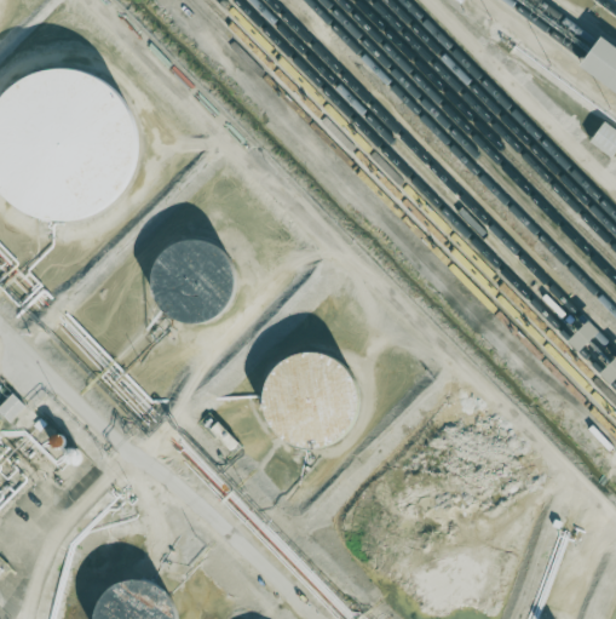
[(580,69),(615,91),(615,46),(599,36),(580,69)]
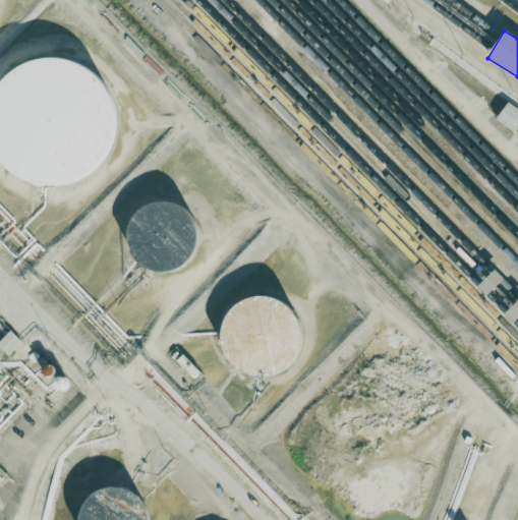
[(0,83),(9,73),(27,62),(47,58),(67,59),(85,68),(101,81),(111,99),(115,119),(112,139),(103,158),(89,172),(71,181),(50,184),(29,180),(10,169),(0,157),(0,83)]
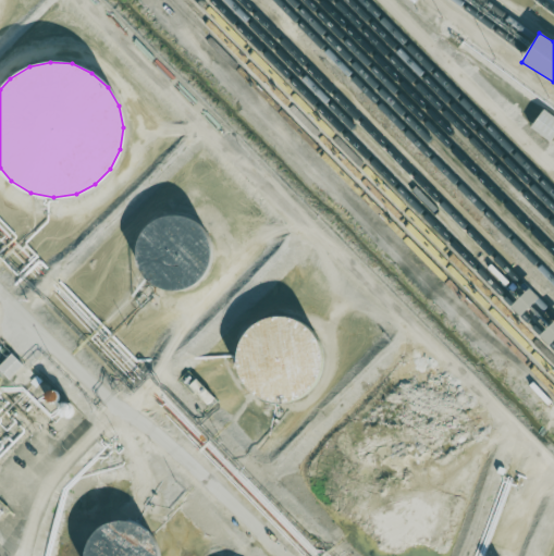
[(528,128),(550,140),(553,132),(553,116),(540,109),(528,128)]
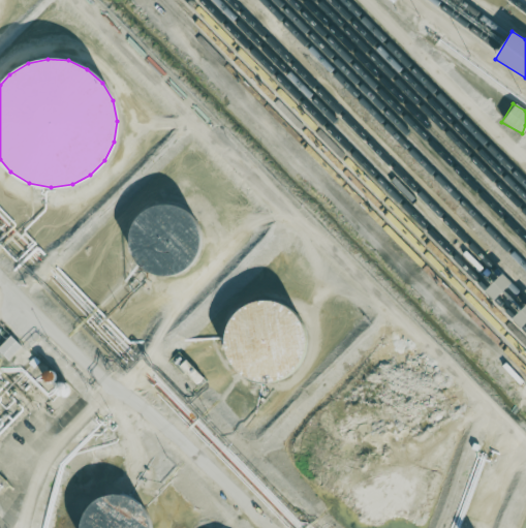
[(132,249),(130,238),(132,227),(137,217),(146,210),(155,205),(167,204),(179,206),(188,212),(195,221),(199,233),(199,244),(195,255),(187,265),(178,270),(167,273),(156,271),(146,267),(137,259),(132,249)]
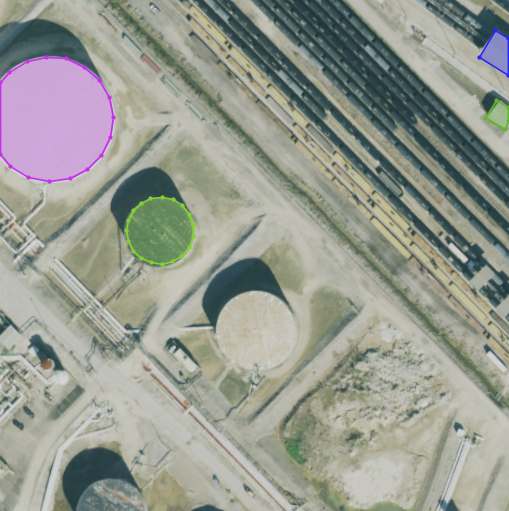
[(218,342),(216,329),(218,316),(223,305),(233,296),(244,291),(257,289),(270,292),(282,300),(290,310),(294,323),(294,336),(289,348),(281,359),(270,365),(257,368),(245,367),(233,362),(224,353),(218,342)]
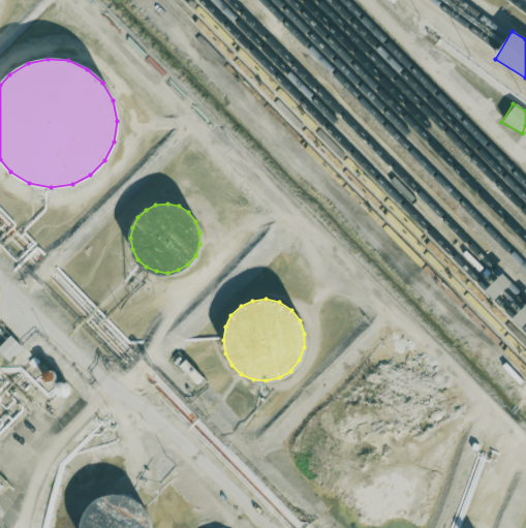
[(0,352),(7,360),(20,346),(8,335),(0,343),(0,352)]
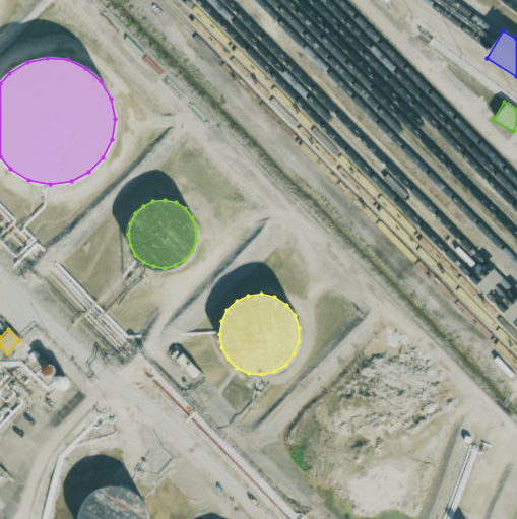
[(41,377),(55,376),(54,364),(41,365),(41,377)]
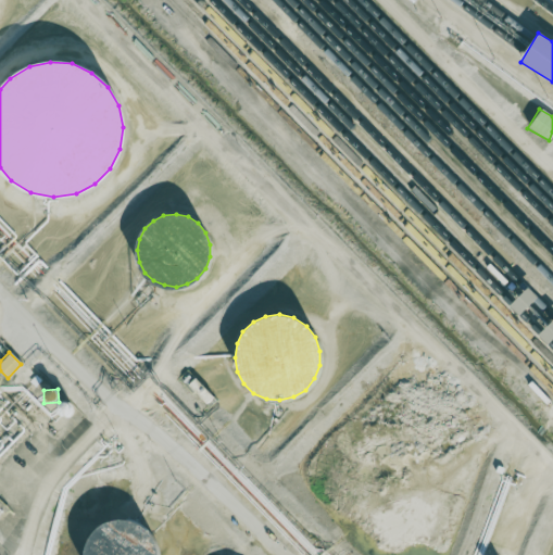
[(80,554),(82,544),(87,534),(96,526),(107,521),(118,519),(130,522),(141,529),(149,539),(152,551),(152,554),(80,554)]
